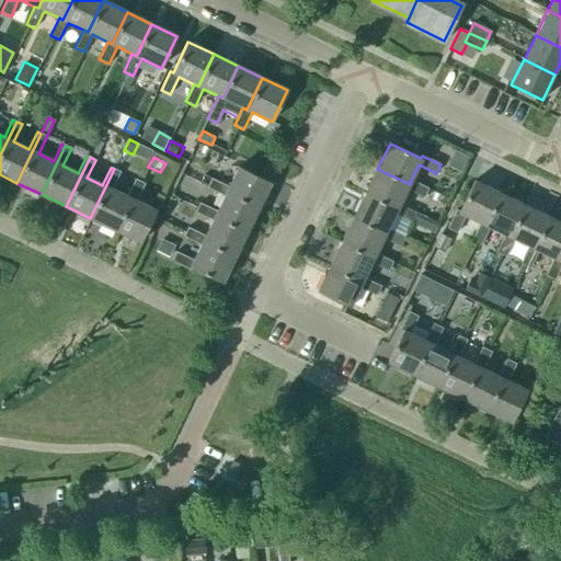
[(212,179),(208,184),(258,208),(270,183),(238,168),(229,187),(212,179)]
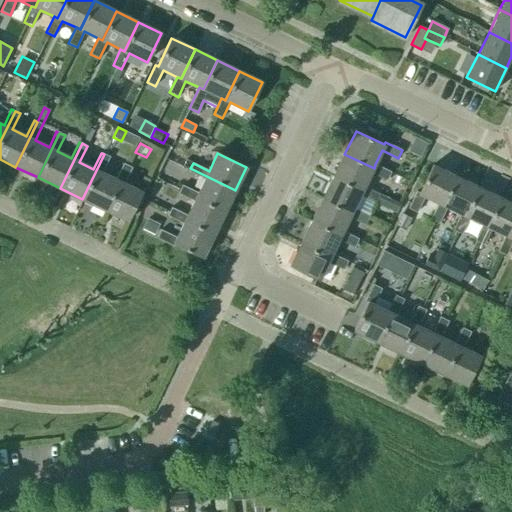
[(105,210),(126,165),(123,163),(115,179),(102,173),(109,157),(104,154),(82,199),(105,210)]
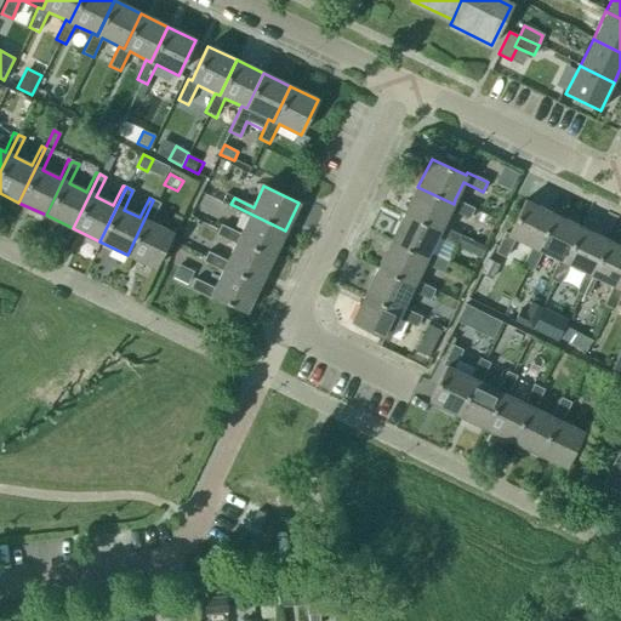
[(474,209),(455,199),(454,204),(417,187),(405,214),(440,231),(442,227),(450,210),(469,220),(474,209)]
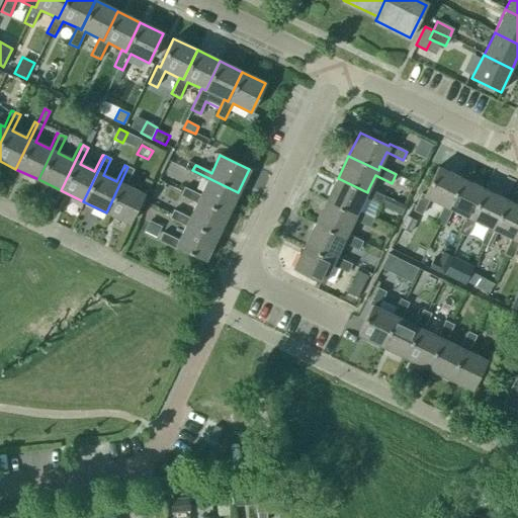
[(134,169),(127,167),(106,212),(130,224),(144,194),(125,185),(134,169)]
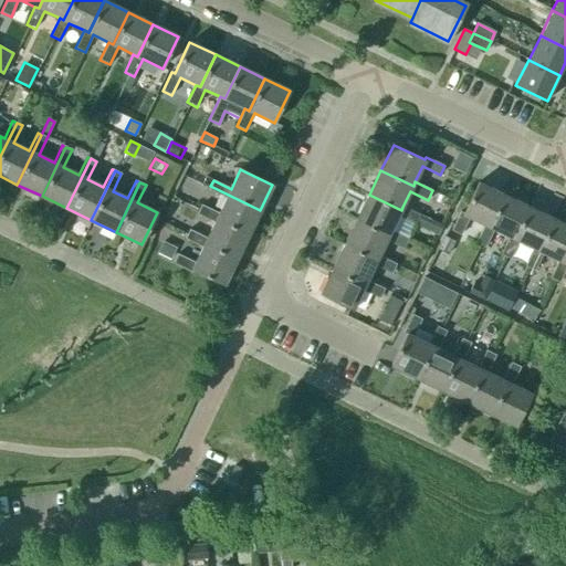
[(469,218),(484,226),(486,227),(502,195),(479,182),(463,213),(460,212),(451,231),(461,236),(469,218)]
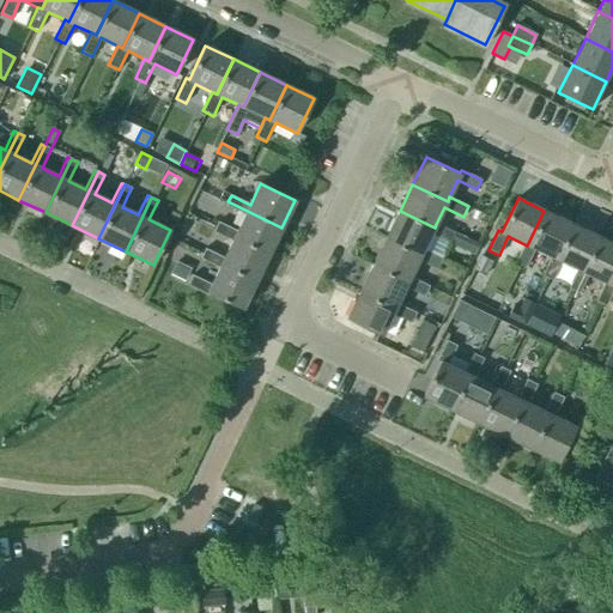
[(281,228),(228,201),(226,206),(246,214),(237,231),(218,222),(216,229),(269,254),(281,228)]
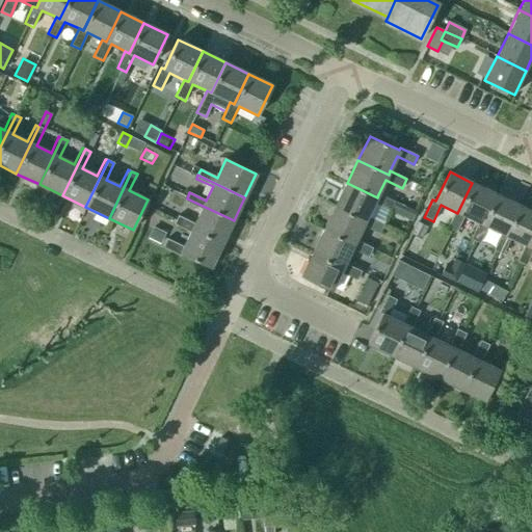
[(377,197),(347,183),(336,206),(366,220),(367,217),(374,203),(391,211),(395,202),(378,194),(377,197)]
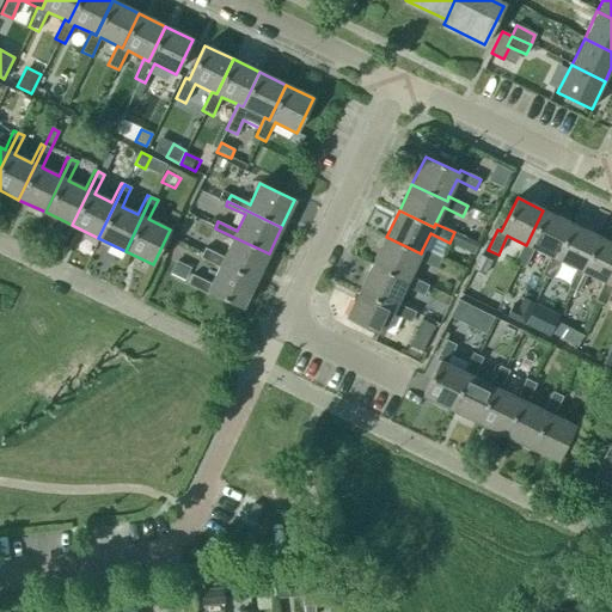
[(526,245),(524,244),(514,263),(525,268),(534,249),(551,257),(554,257),(570,222),(543,210),(526,245)]
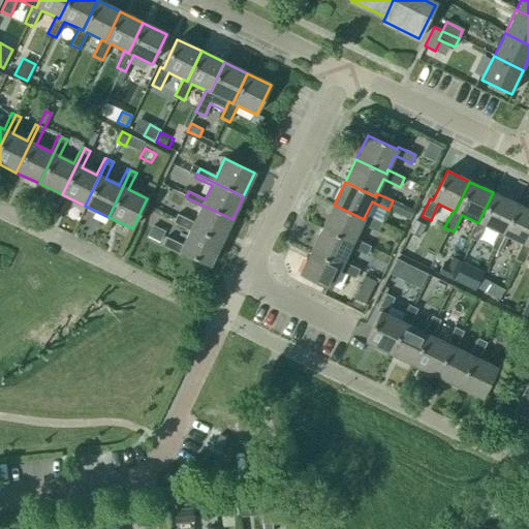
[(478,222),(476,222),(468,238),(476,243),(485,226),(499,232),(501,234),(516,204),(493,192),(478,222)]
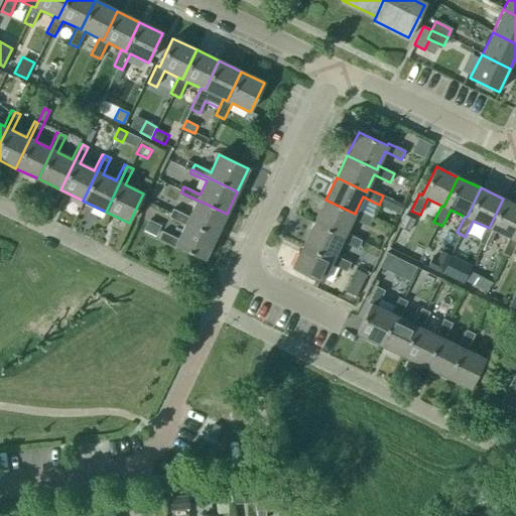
[(227,214),(181,192),(179,196),(196,203),(188,218),(172,210),(170,215),(216,237),(227,214)]
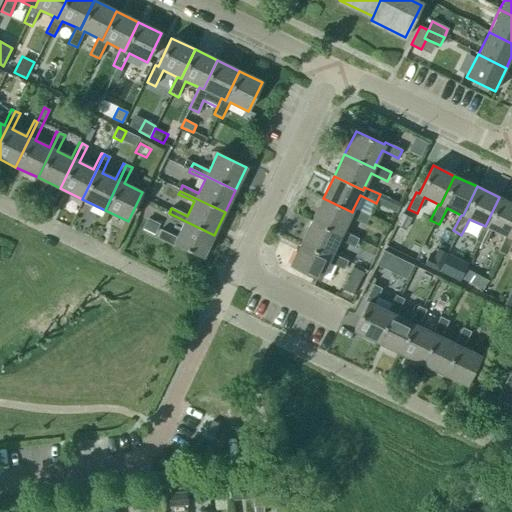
[(511,227),(511,203),(499,197),(485,226),(483,225),(475,241),(484,245),(491,229),(505,236),(507,237),(511,227)]
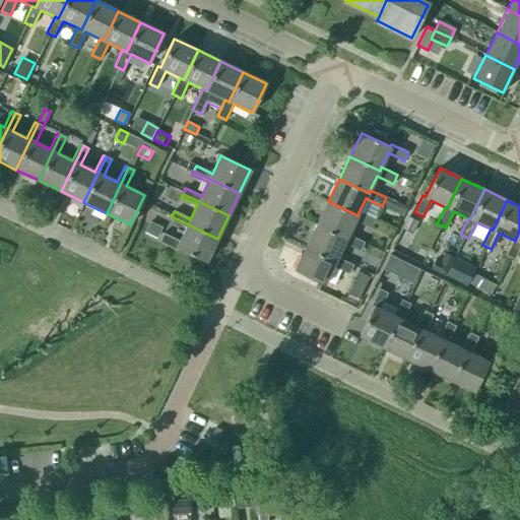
[(375,220),(359,212),(358,215),(328,201),(317,224),(346,239),(348,235),(354,220),(371,229),(375,220)]
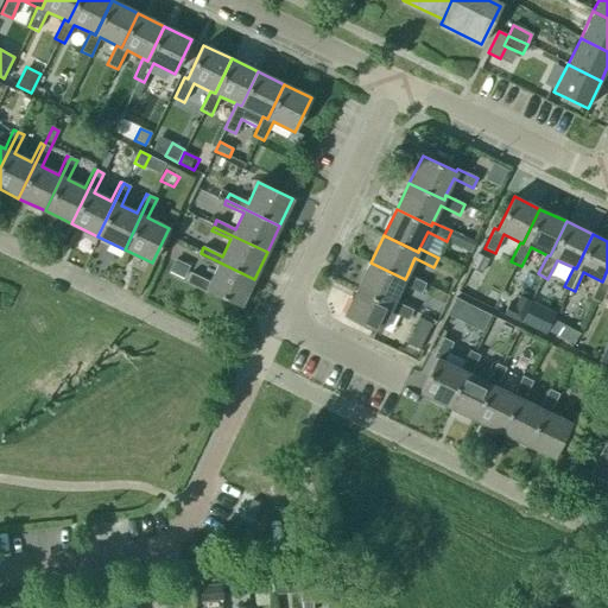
[(460,235),(455,245),(470,253),(475,242),(460,235)]
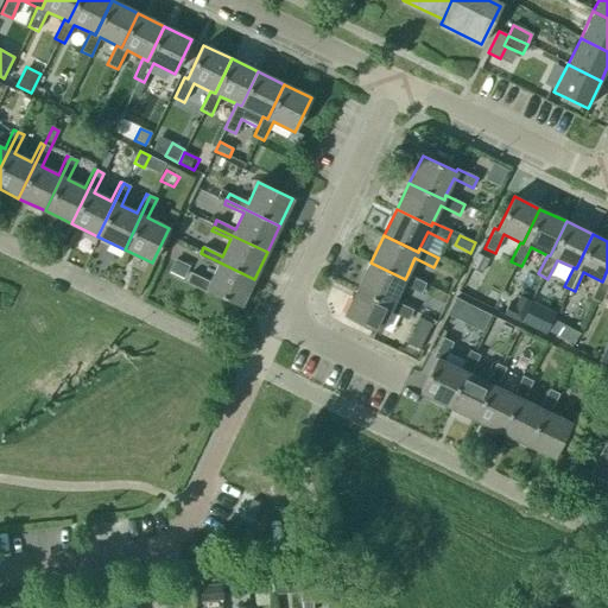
[(254,279),(201,253),(198,257),(217,266),(210,283),(191,273),(187,283),(207,292),(208,290),(241,305),(254,279)]
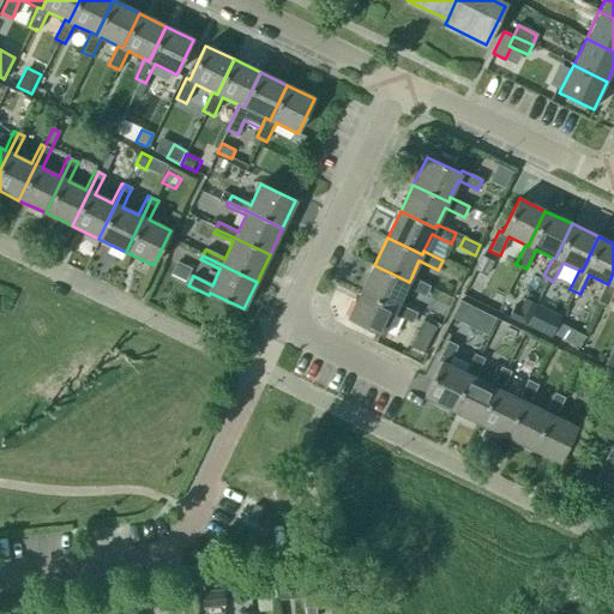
[(494,262),(482,257),(475,271),(487,277),(494,262)]
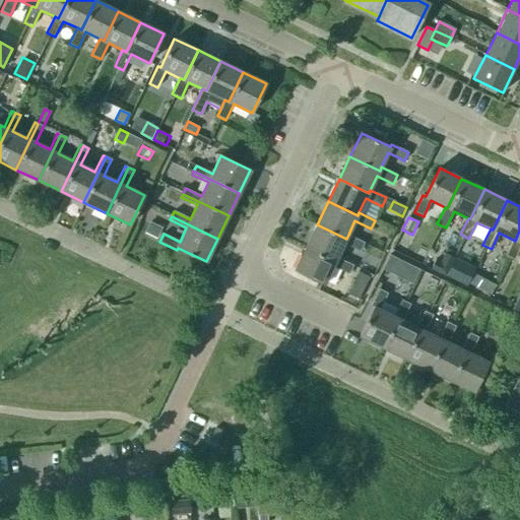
[(149,221),(144,234),(157,239),(163,228),(149,221)]
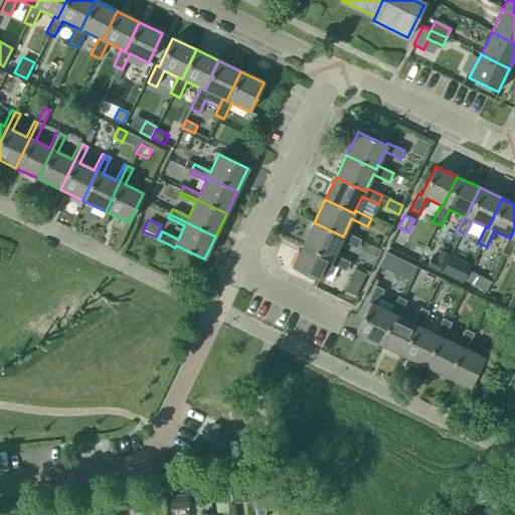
[(343,236),(314,222),(303,244),(332,259),(334,255),(341,241),(357,248),(361,240),(345,232),(343,236)]
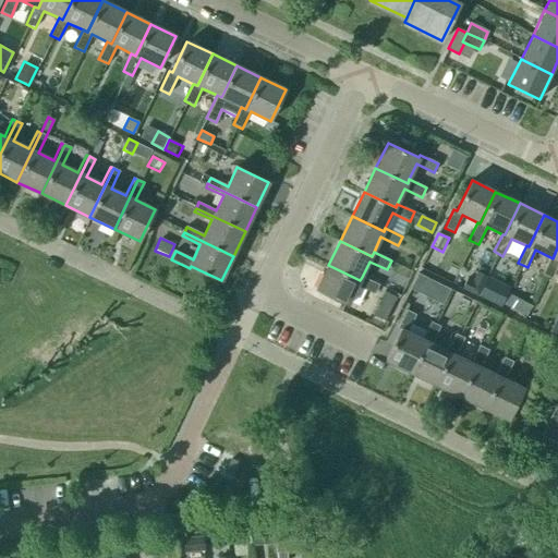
[(557,247),(553,258),(550,257),(542,275),(552,279),(557,265),(557,247)]
